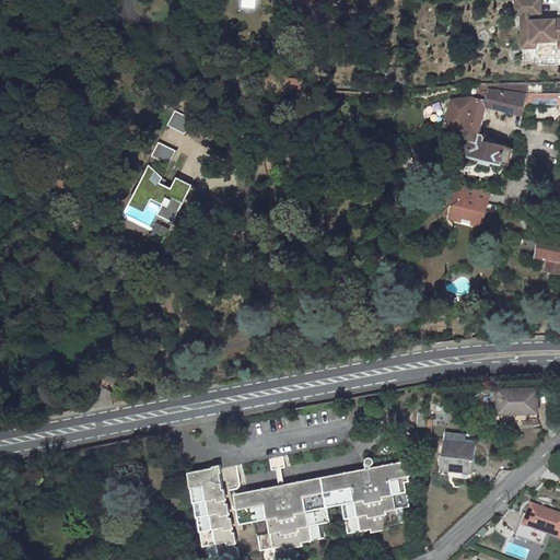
[(514,0),(516,13),(522,13),(535,12),(534,0),(514,0)]
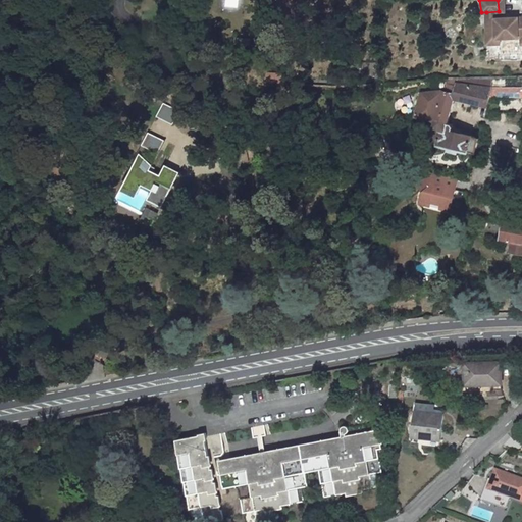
[(520,37),(521,38),(521,16),(499,17),(486,17),(487,43),(498,42),(500,40),(500,37),(520,37)]
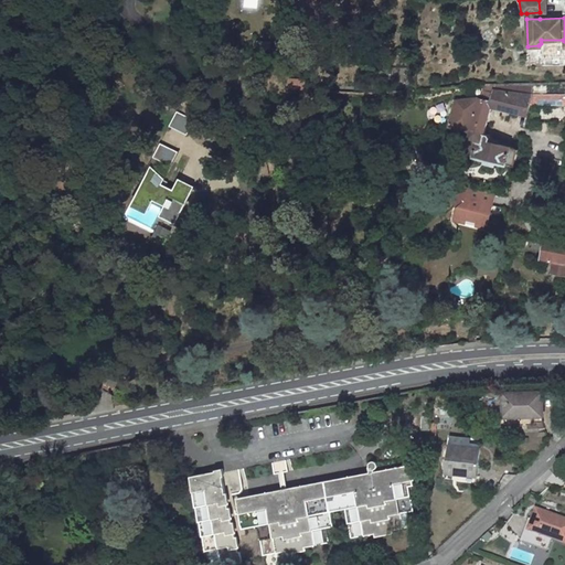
[(270,40),(254,39),(254,48),(270,49),(270,40)]
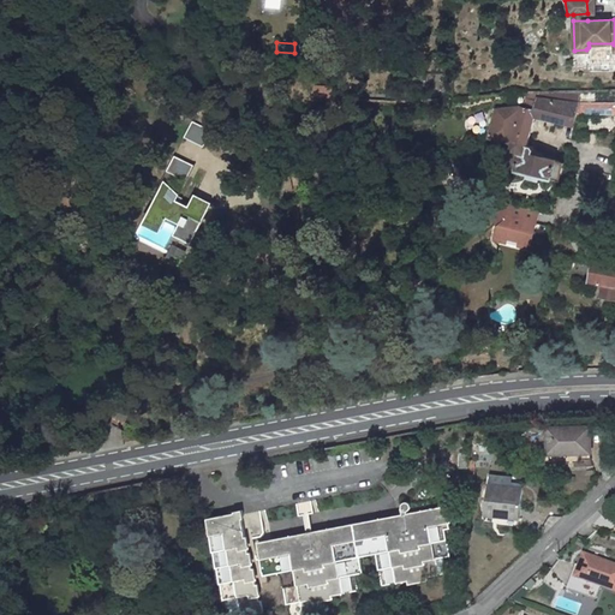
[(541,99),(537,99),(523,100),(521,107),(497,109),(490,137),(512,142),(509,150),(512,151),(513,147),(529,149),(530,145),(527,144),(535,115),(536,115),(537,115),(541,99)]
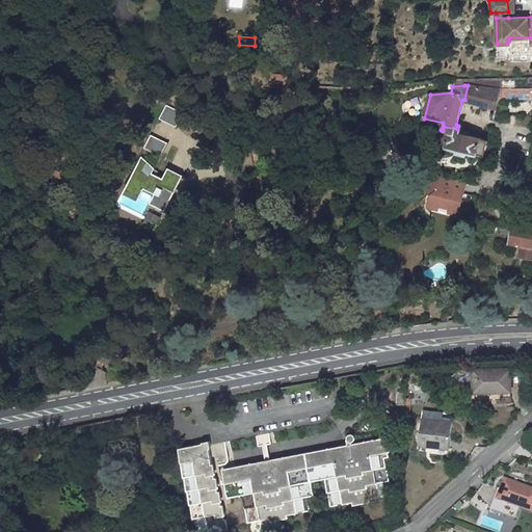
[(468,85),(464,100),(493,106),(491,111),(496,112),(499,100),(531,98),(531,88),(502,89),(468,85)]
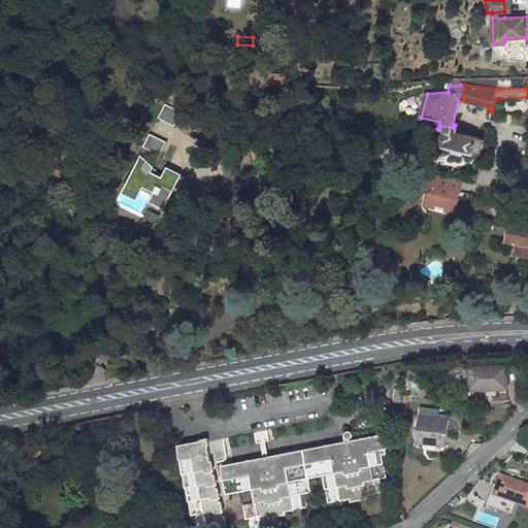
[(457,125),(455,125),(454,128),(440,126),(439,130),(437,129),(434,143),(442,144),(441,145),(473,154),(473,153),(482,155),(486,138),(457,132),(458,128),(457,125)]
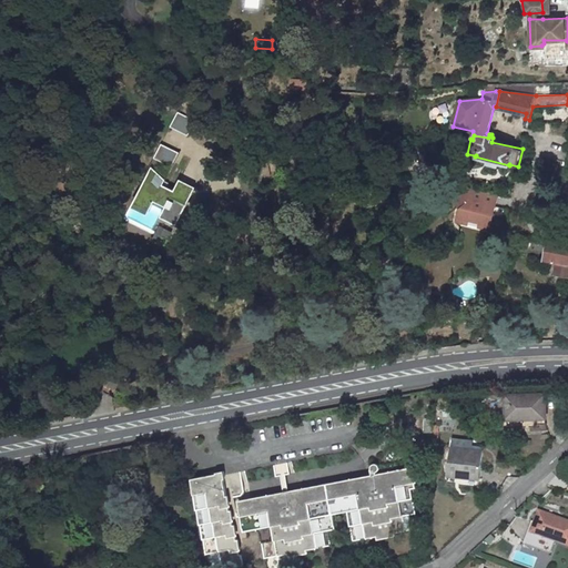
[(163,208),(160,215),(175,223),(192,193),(175,184),(172,189),(163,184),(165,179),(152,164),(133,202),(150,210),(154,202),(163,208)]
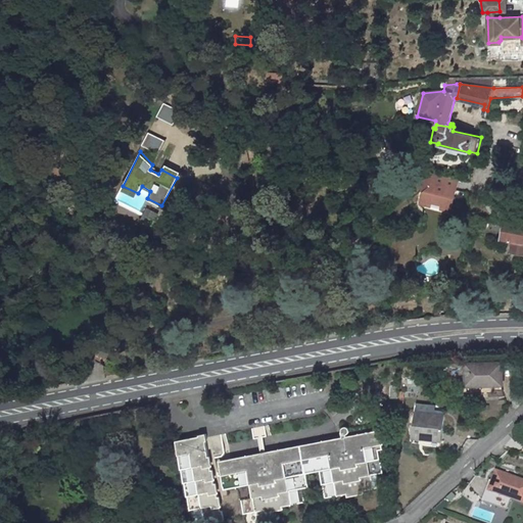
[(450,211),(459,179),(433,173),(419,185),(424,194),(422,204),(432,206),(431,208),(441,210),(442,209),(450,211)]
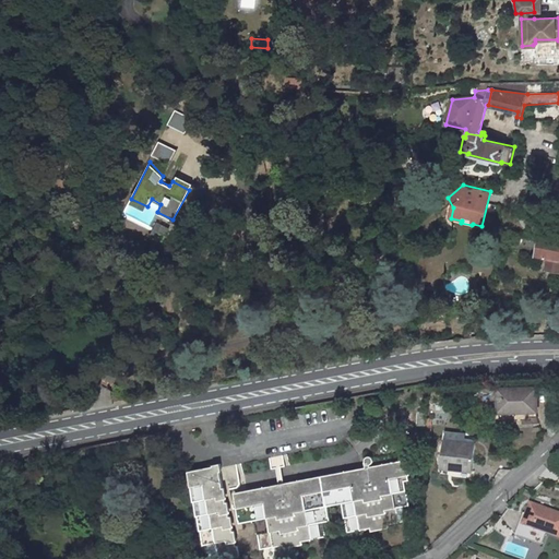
[(558,240),(545,238),(542,257),(547,258),(545,270),(558,271),(558,240)]
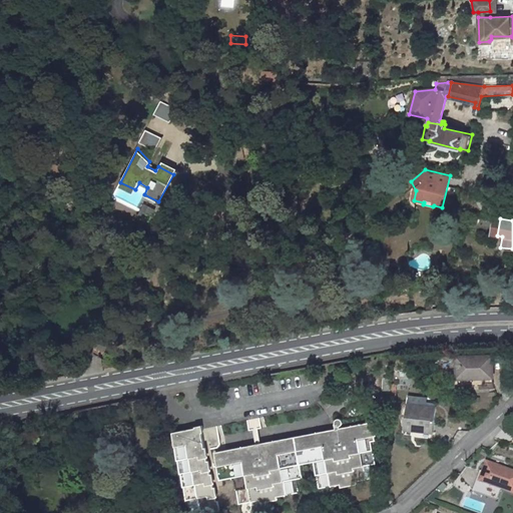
[(492,356),(456,357),(457,387),(486,387),(486,384),(493,384),(492,356)]
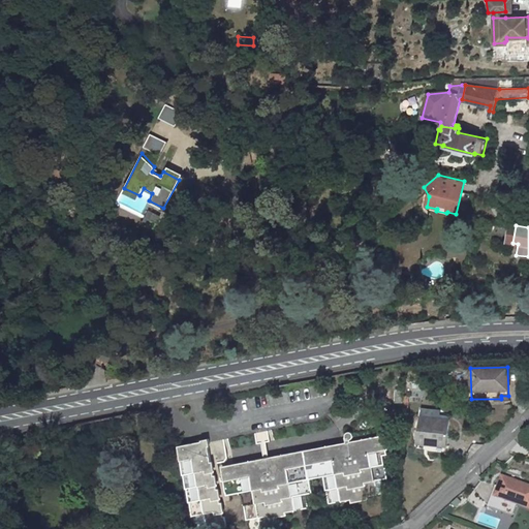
[(450,414),(421,411),(418,443),(447,445),(450,414)]
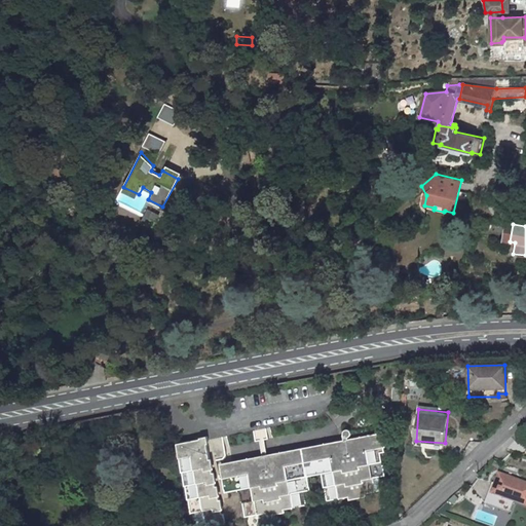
[(366,496),(388,491),(381,454),(386,452),(385,448),(386,448),(383,434),(349,440),(348,439),(350,438),(351,437),(352,435),(352,434),(351,431),(350,430),(349,429),(348,428),(346,429),(345,429),(344,430),(343,431),(343,433),(342,434),(342,435),(342,436),(344,441),(220,465),(226,494),(239,491),(246,525),(279,525),(278,520),(275,520),(274,514),(306,508),(304,494),(310,492),(308,479),(322,476),(328,503),(349,499),(350,502),(367,499),(366,496)]
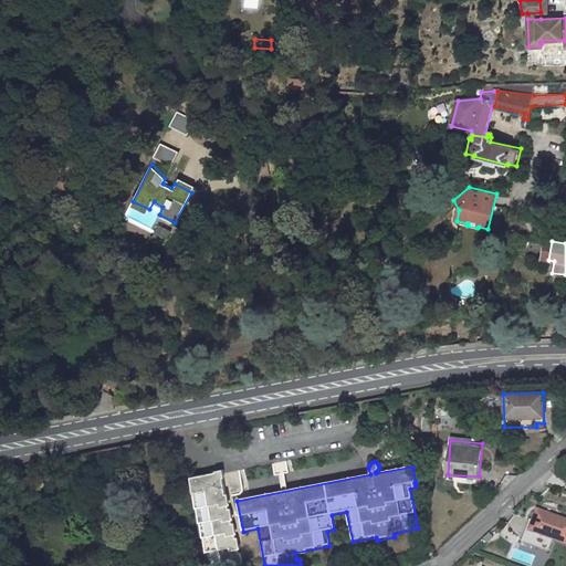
[(216,473),(192,478),(209,565),(219,565),(233,564),(233,565),(243,564),(241,553),(239,554),(224,478),(226,478),(224,470),(216,471),(216,473)]
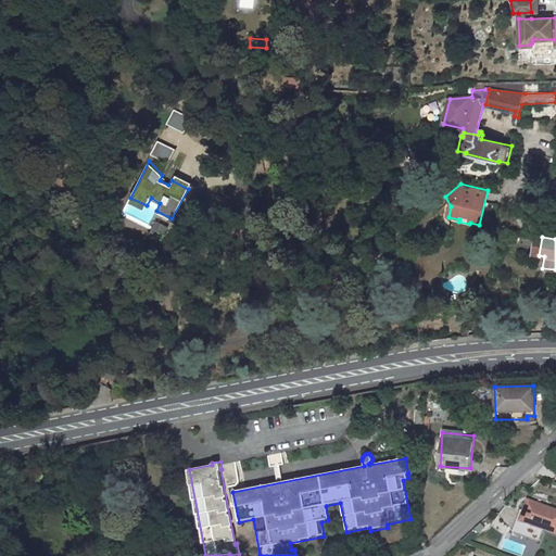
[(529,504),(522,521),(555,532),(555,509),(551,508),(550,510),(529,504)]
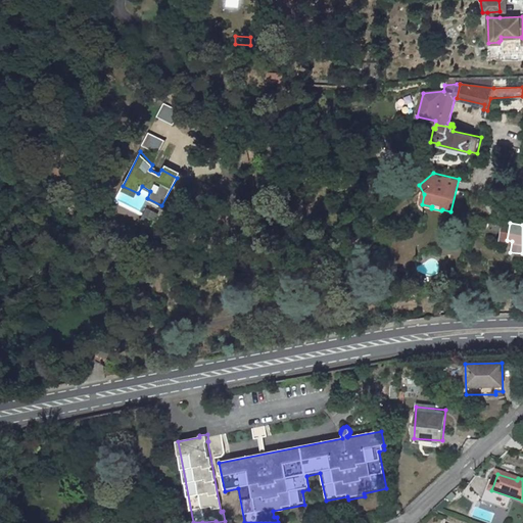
[(478,509),(476,518),(492,521),(494,512),(478,509)]
